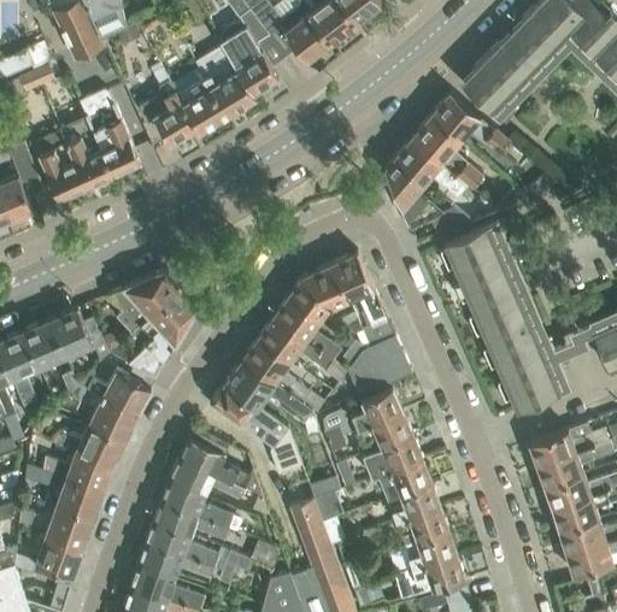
[(63,0),(51,6),(74,57),(77,58),(106,45),(101,35),(84,0),(63,0)]
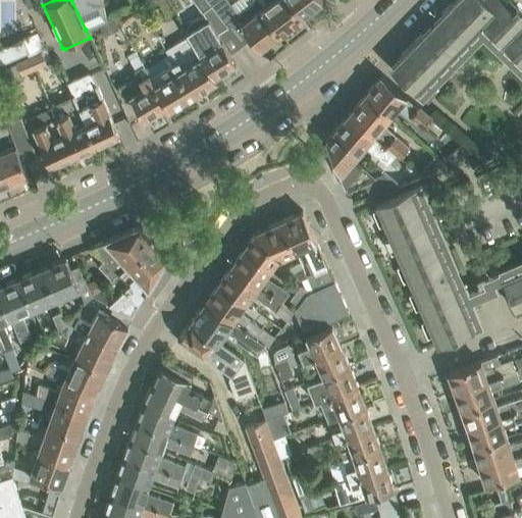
[(71,0),(86,30),(107,20),(102,0),(71,0)]
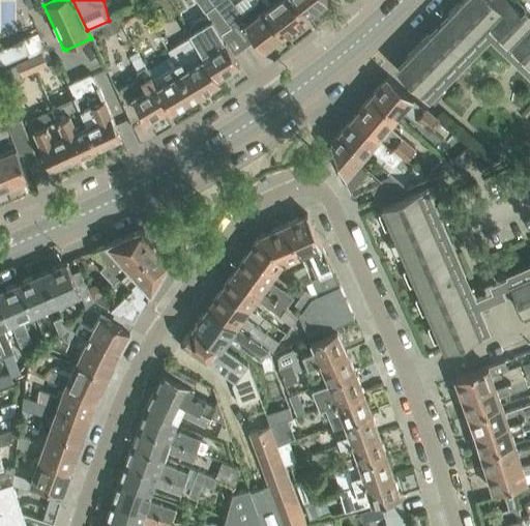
[(189,35),(192,38),(203,57),(217,80),(239,66),(234,58),(246,51),(228,29),(230,27),(208,0),(195,0),(211,21),(209,20),(208,20),(207,20),(205,20),(204,20),(203,20),(202,20),(200,20),(198,21),(197,22),(195,24),(194,24),(193,26),(193,27),(192,28),(190,30),(190,31),(189,32),(189,35)]
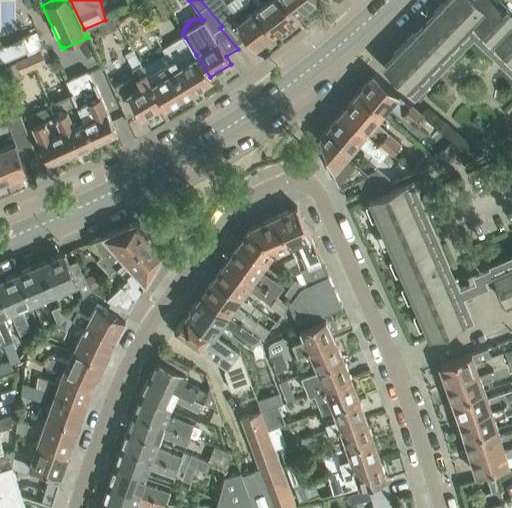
[(222,0),(201,0),(222,26),(231,19),(254,50),(274,35),(250,4),(235,16),(227,5),(222,0)]
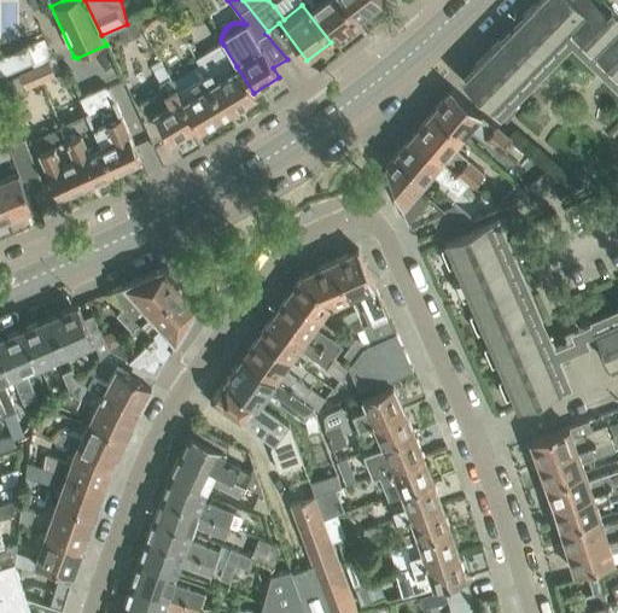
[(299,0),(303,5),(302,5),(331,42),(333,41),(336,44),(347,35),(344,33),(357,22),(340,0),(299,0)]
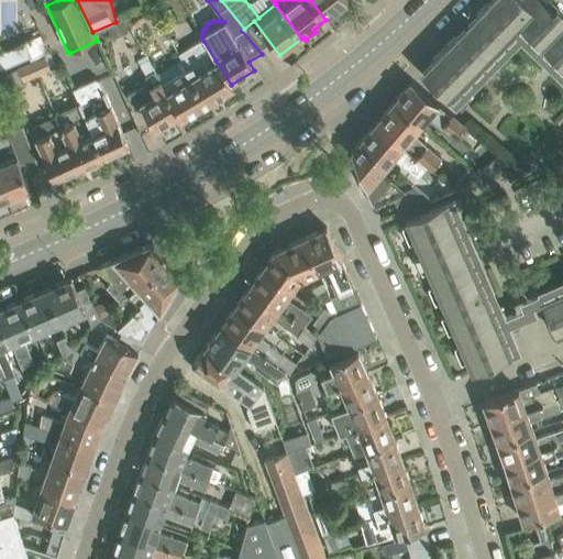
[(310,0),(326,20),(348,3),(345,0),(310,0)]
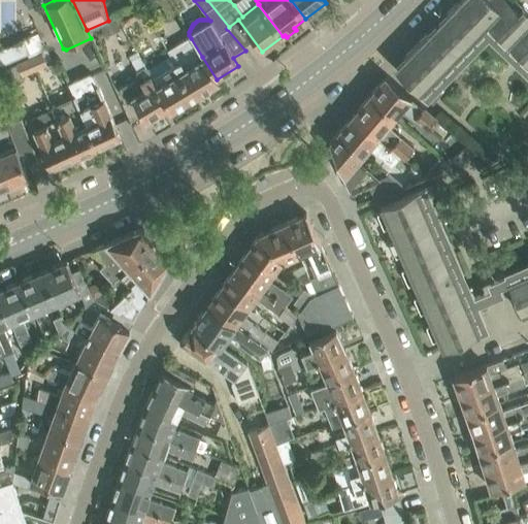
[(462,0),(446,18),(450,22),(432,40),(428,36),(404,60),(408,64),(399,73),(424,99),(488,34),(527,72),(527,13),(522,8),(518,12),(508,3),(510,1),(508,0),(462,0)]
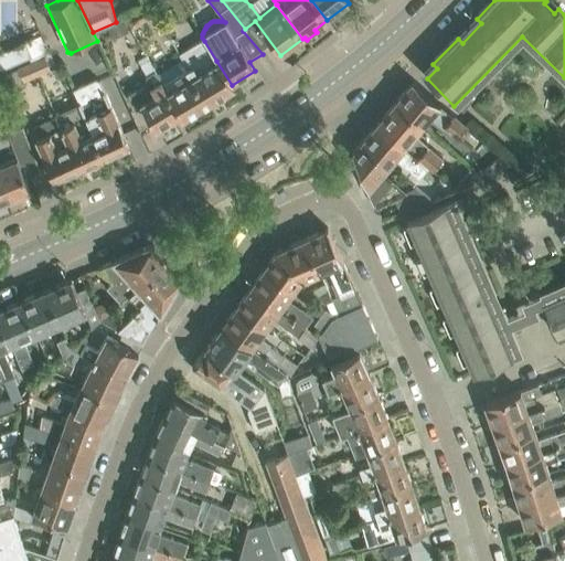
[(148,7),(124,19),(131,32),(155,19),(148,7)]
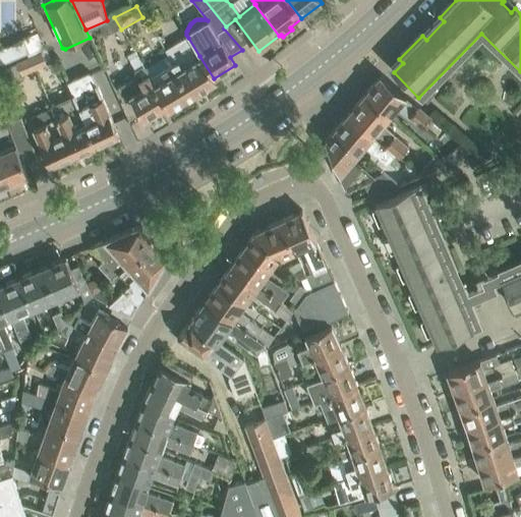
[(114,19),(99,24),(103,38),(118,32),(114,19)]
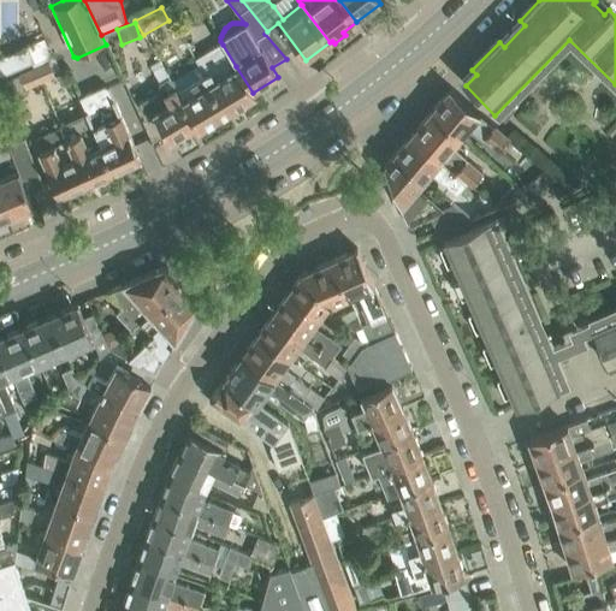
[(201,67),(227,113),(255,96),(253,93),(236,66),(223,45),(194,61),(199,69),(201,67)]
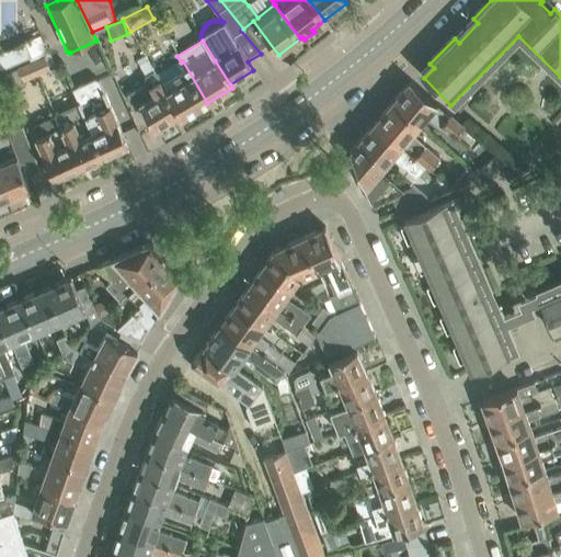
[(0,72),(32,58),(26,45),(0,55),(0,72)]
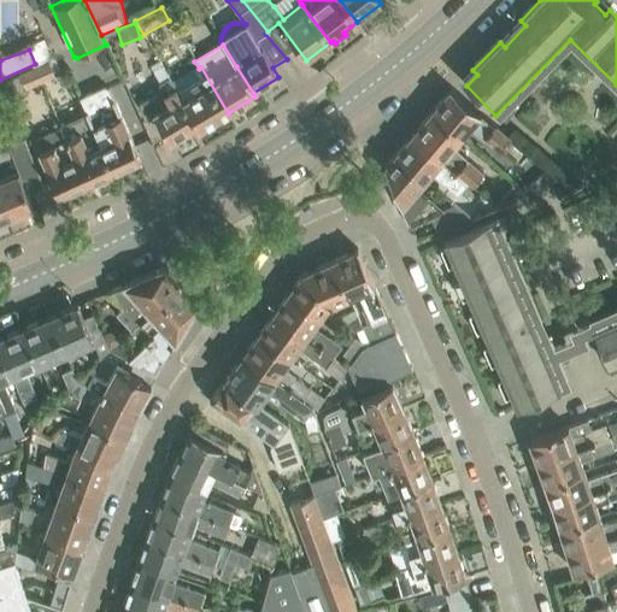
[(34,72),(40,86),(54,80),(48,65),(34,72)]
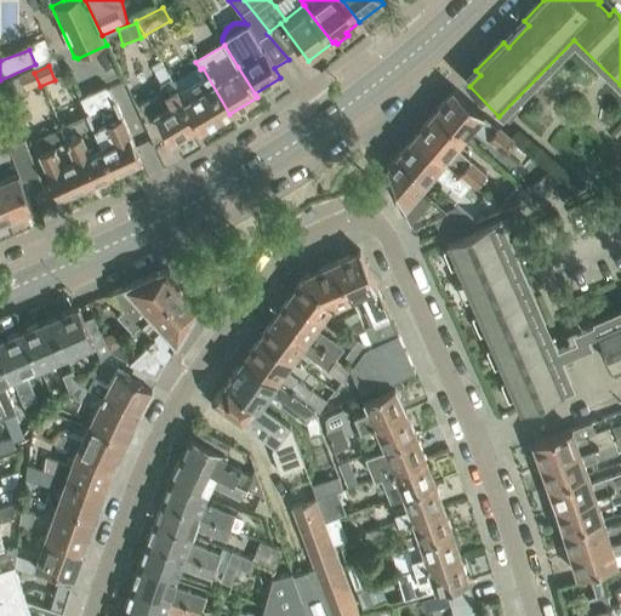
[(155,119),(171,144),(198,129),(174,86),(161,66),(152,70),(164,92),(140,107),(149,123),(155,119)]
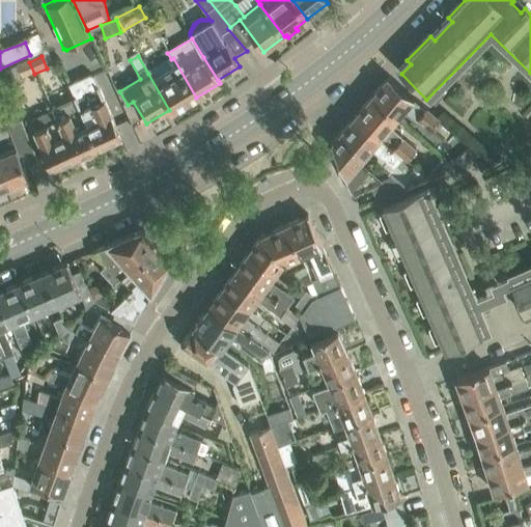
[(148,74),(169,110),(171,113),(196,98),(173,58),(171,59),(148,74)]
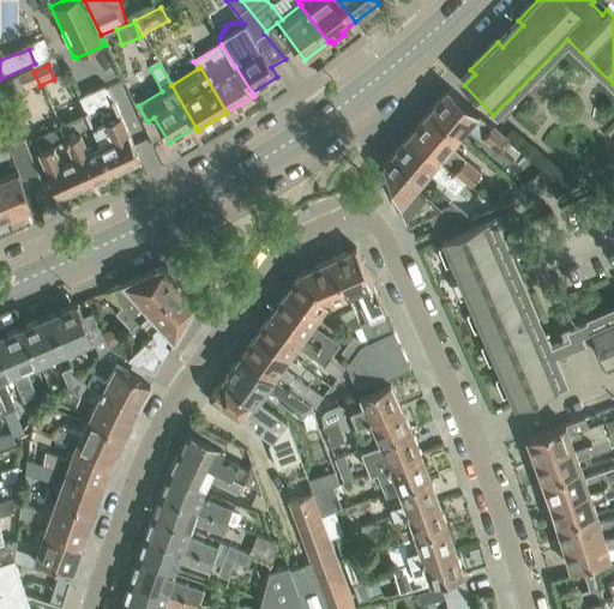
[(24,92),(37,86),(40,85),(34,72),(18,79),(24,92)]
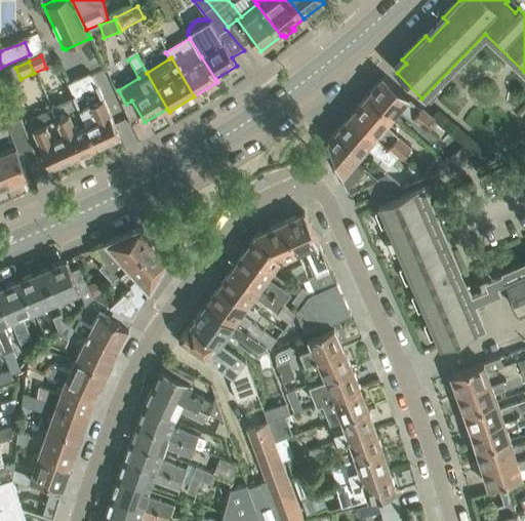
[(74,98),(79,112),(96,148),(98,147),(99,149),(111,144),(110,142),(119,137),(120,137),(92,77),(90,77),(78,82),(69,87),(74,98)]
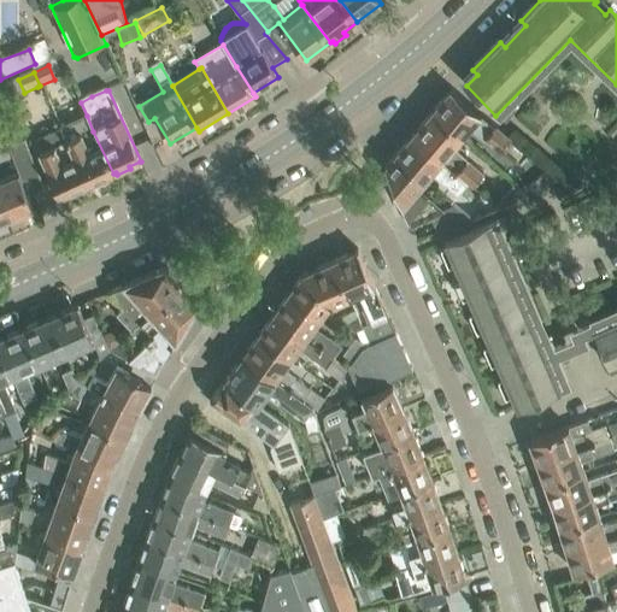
[(433,113),(432,115),(460,140),(463,137),(468,131),(500,157),(511,142),(503,135),(452,92),(433,113)]
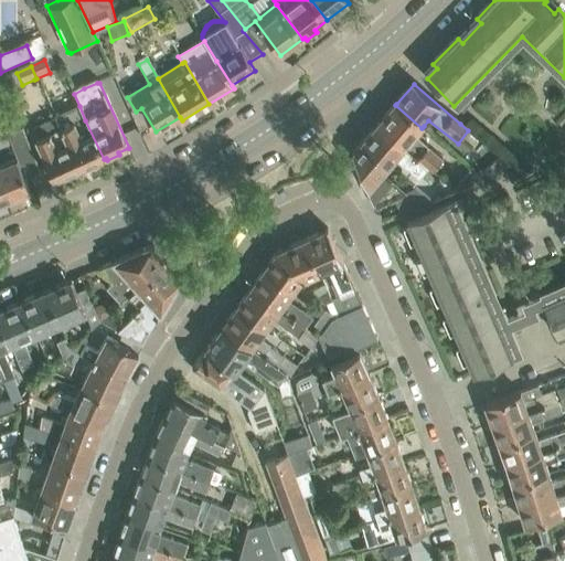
[(394,107),(377,126),(434,173),(443,163),(413,138),(420,129),(422,128),(395,105),(394,107)]
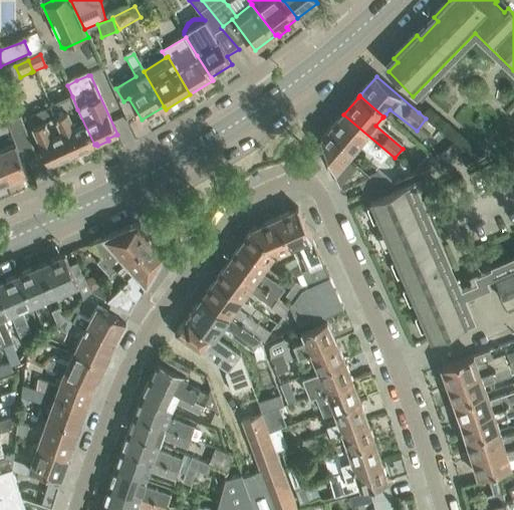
[(94,145),(77,109),(72,96),(49,106),(55,119),(71,156),(80,152),(81,153),(92,148),(92,146),(94,145)]
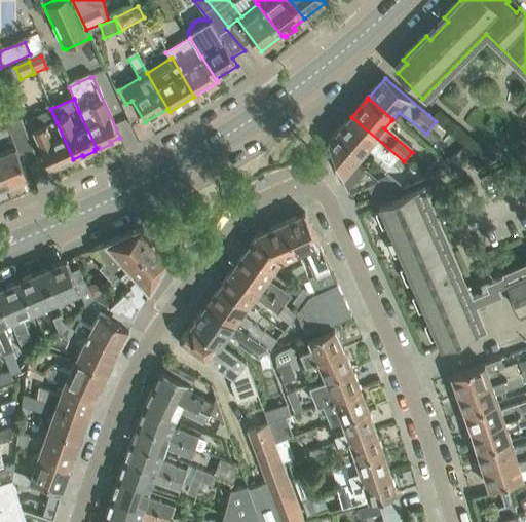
[(73,159),(57,122),(50,109),(47,111),(48,113),(32,120),(29,122),(32,128),(34,133),(50,170),(61,164),(61,166),(73,161),(72,159),(73,159)]
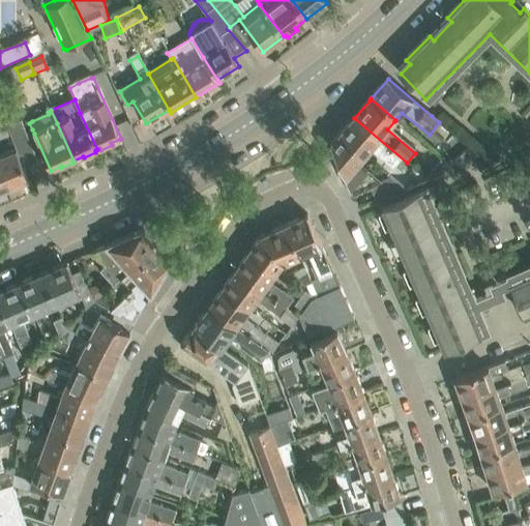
[(340,135),(339,136),(364,157),(371,149),(394,169),(401,163),(405,166),(407,163),(354,118),(348,125),(340,135)]
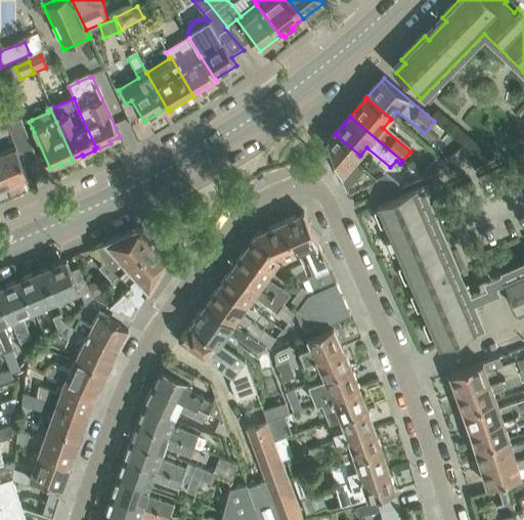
[(24,167),(32,163),(37,161),(32,148),(19,120),(6,126),(10,136),(15,149),(24,167)]
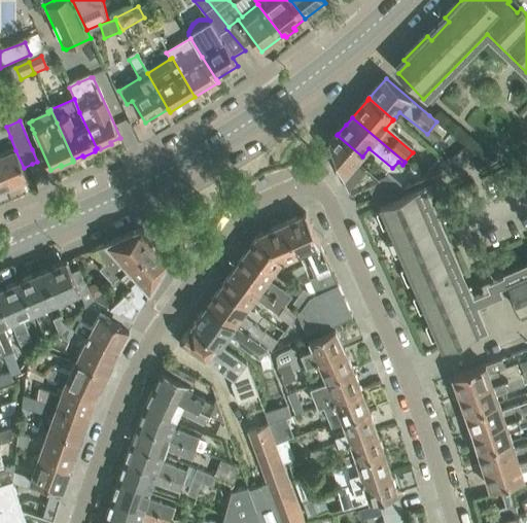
[(6,127),(0,129),(0,141),(10,137),(6,127)]
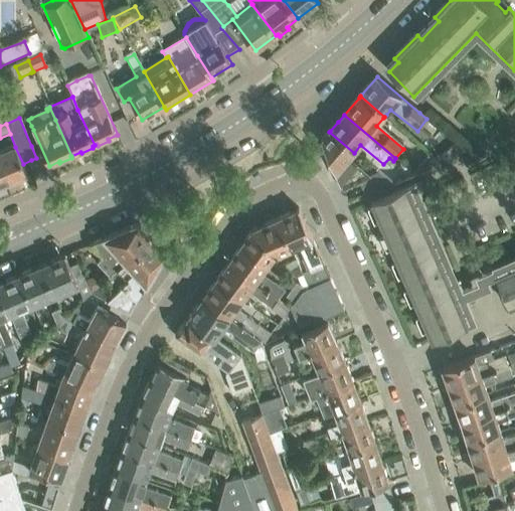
[(355,154),(329,132),(321,142),(343,191),(359,184),(365,197),(391,185),(377,175),(369,179),(348,163),(355,154)]
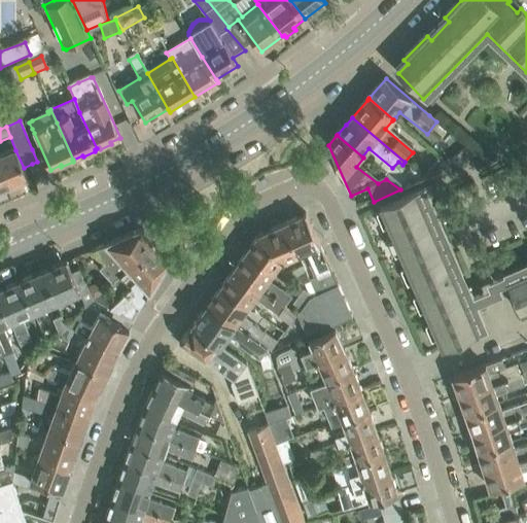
[(467,147),(446,166),(451,169),(464,163),(472,159),(478,155),(467,147)]
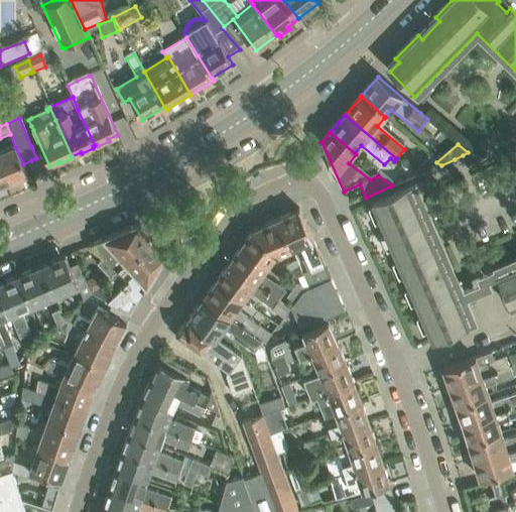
[(23,164),(15,147),(0,153),(0,174),(4,185),(6,185),(9,187),(15,184),(16,181),(27,176),(23,164)]
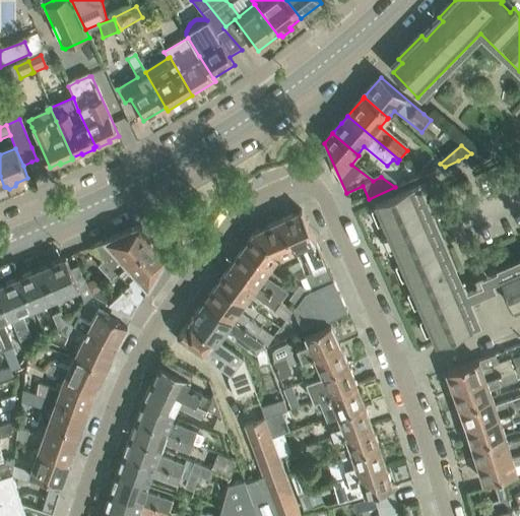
[(434,157),(418,175),(423,178),(431,174),(445,167),(440,164),(434,157)]
